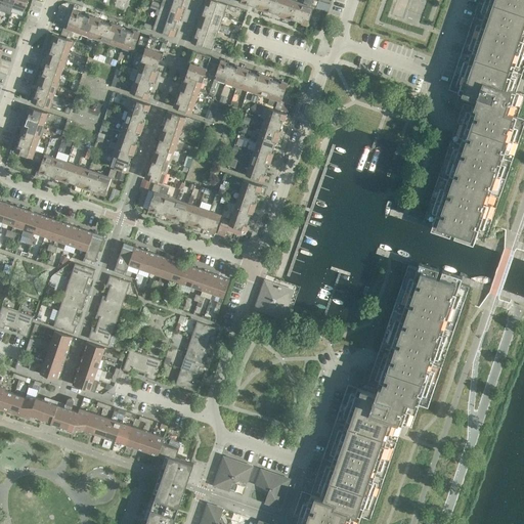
[(28,0),(14,0),(12,7),(25,11),(28,0)]
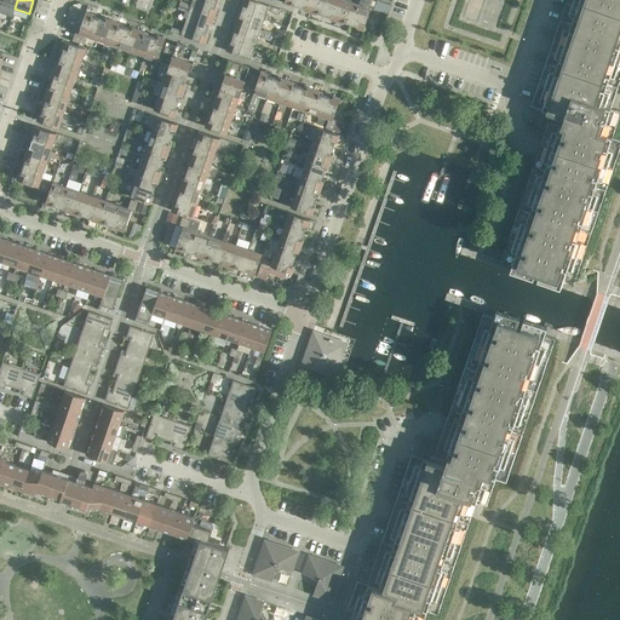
[(217,4),(206,0),(191,0),(190,7),(188,6),(187,4),(181,1),(179,5),(214,17),(217,9),(216,7),(217,4)]
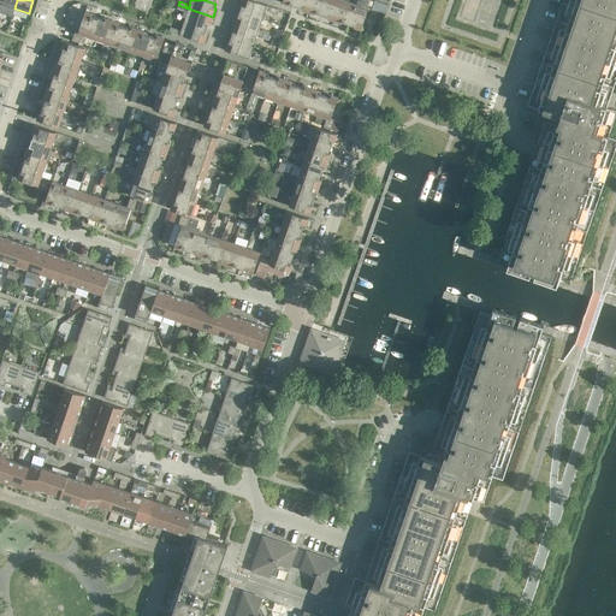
[(267,6),(249,0),(241,0),(240,7),(241,7),(240,12),(262,19),(266,9),(268,10),(270,12),(276,13),(277,9),(267,5),(267,6)]
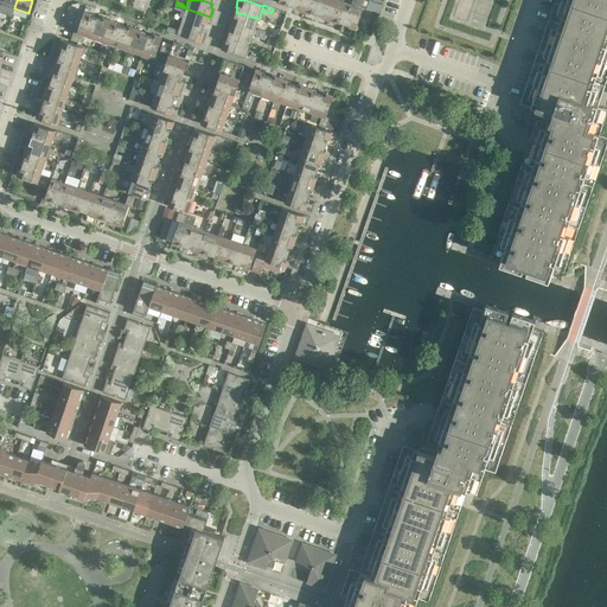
[(307,0),(293,0),(292,6),(295,7),(295,8),(304,12),(307,0)]
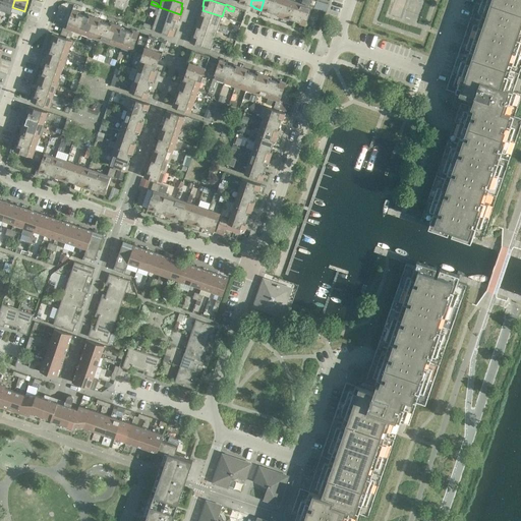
[(276,0),(264,0),(261,10),(269,12),(269,11),(272,12),(276,0)]
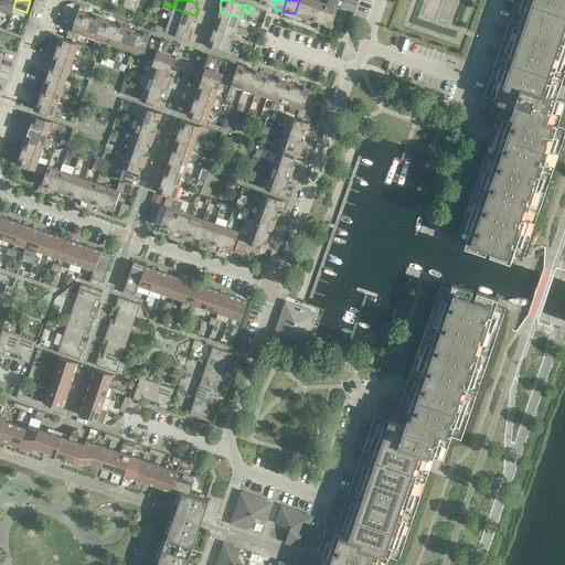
[(312,0),(299,0),(295,13),(298,14),(298,16),(307,19),(312,0)]
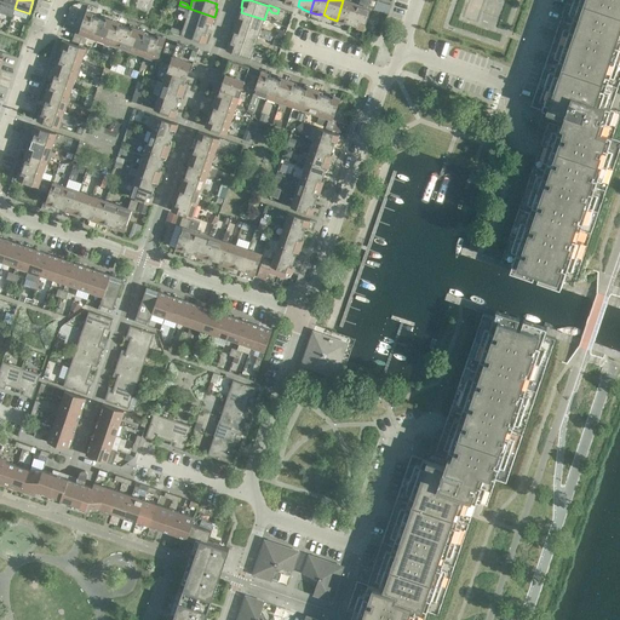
[(357,4),(345,0),(343,0),(337,21),(346,24),(346,22),(350,23),(357,4)]
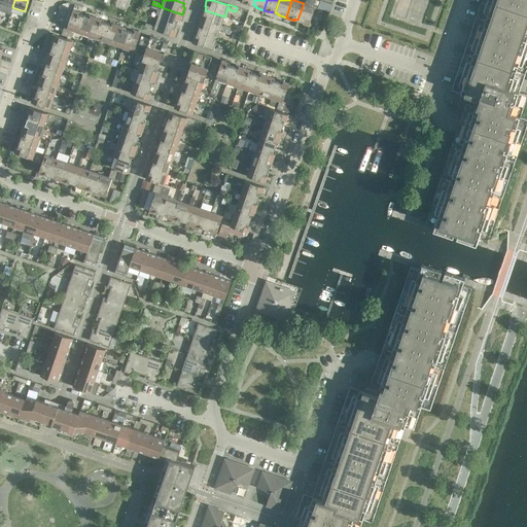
[(305,4),(304,3),(297,20),(301,21),(301,23),(309,26),(315,7),(318,8),(320,0),(319,0),(313,0),(312,6),(305,4)]
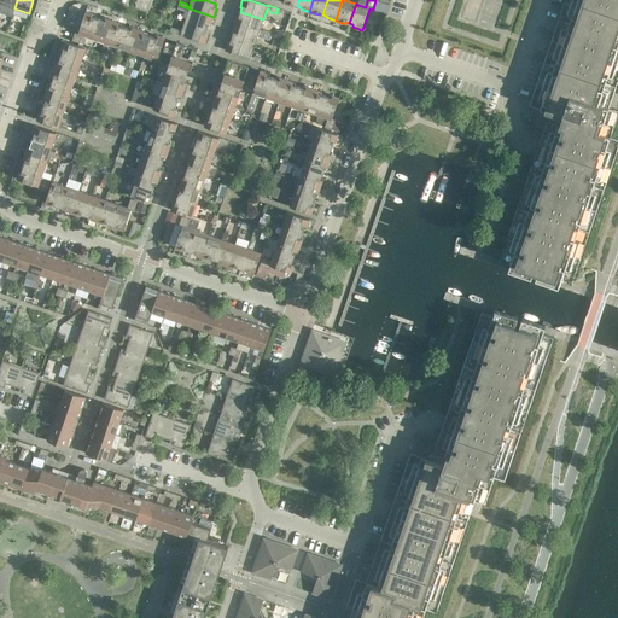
[(617,0),(564,0),(554,31),(551,42),(548,48),(547,54),(543,65),(531,98),(529,105),(549,112),(535,156),(499,260),(509,263),(508,267),(508,270),(531,278),(534,272),(537,273),(535,280),(559,287),(559,285),(560,280),(571,285),(573,280),(617,147),(617,139),(611,136),(617,114),(617,110),(608,108),(614,93),(617,80),(617,0)]
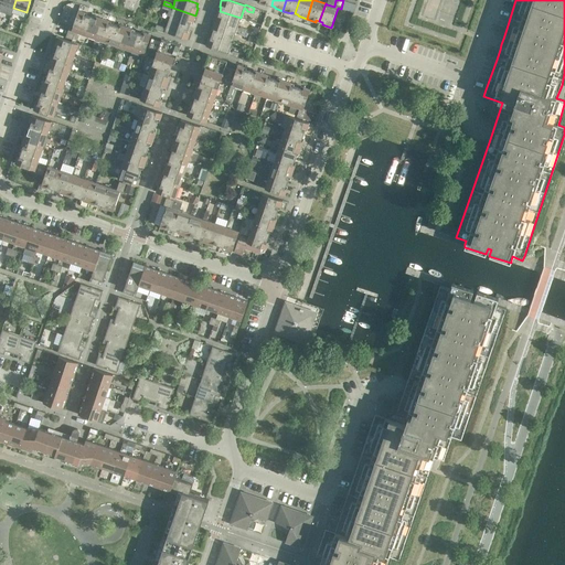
[(195,16),(163,4),(162,9),(168,10),(170,10),(172,10),(169,20),(189,27),(191,23),(192,23),(195,16)]
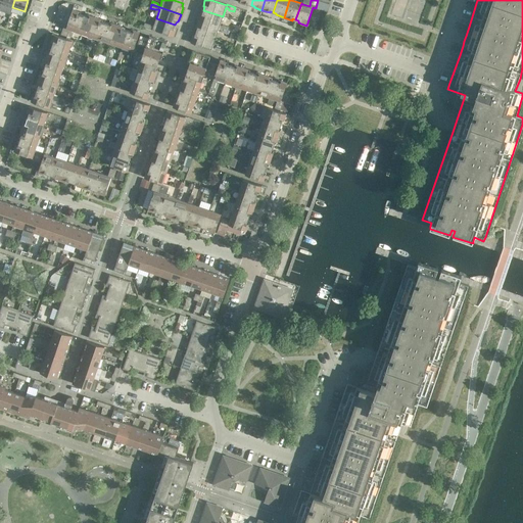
[(69,29),(78,32),(84,15),(81,14),(81,12),(73,10),(66,28),(63,27),(60,35),(66,37),(69,29)]
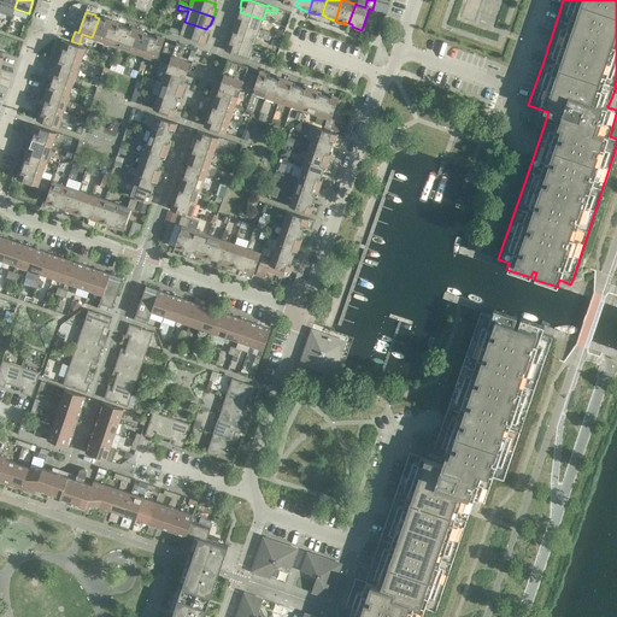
[(263,19),(240,12),(239,16),(236,15),(234,24),(269,36),(269,35),(270,31),(264,29),(262,30),(259,29),(263,19)]
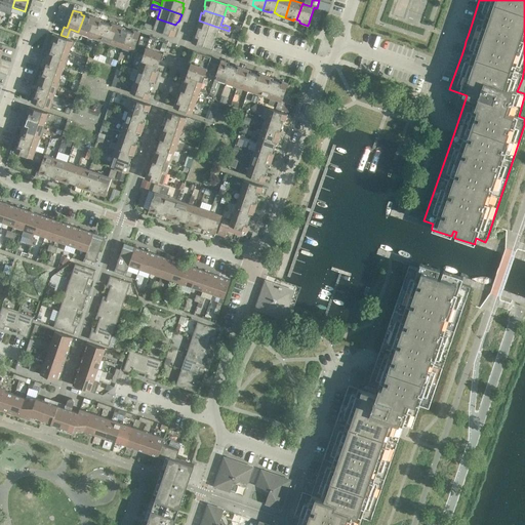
[(87,16),(84,15),(78,32),(85,34),(85,36),(88,38),(95,17),(87,14),(87,16)]
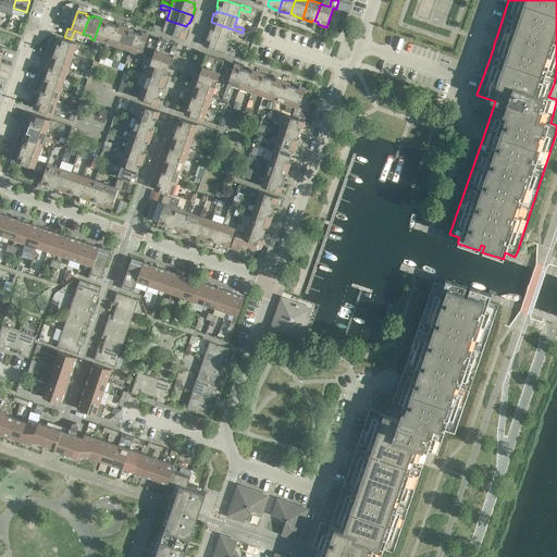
[(110,22),(101,19),(94,40),(98,41),(98,39),(107,41),(112,24),(109,23),(110,22)]
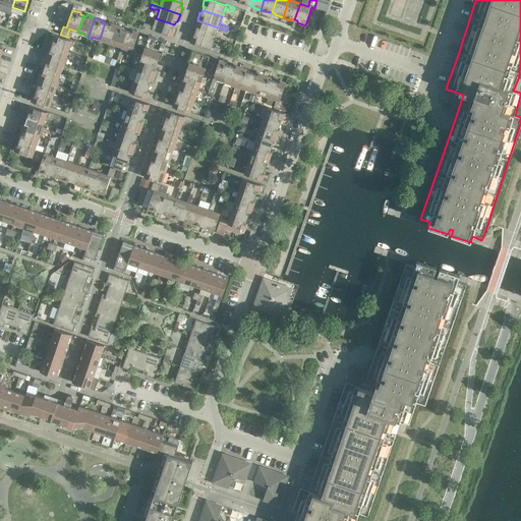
[(174,24),(156,18),(153,27),(151,26),(150,24),(145,22),(142,26),(152,30),(172,37),(175,29),(173,29),(174,24)]
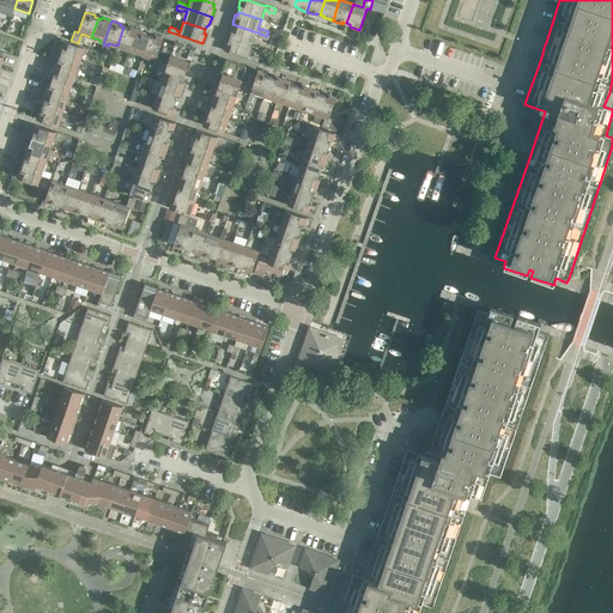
[(267,36),(232,24),(229,32),(231,34),(230,37),(253,46),(256,35),(258,35),(259,37),(266,40),(267,36)]
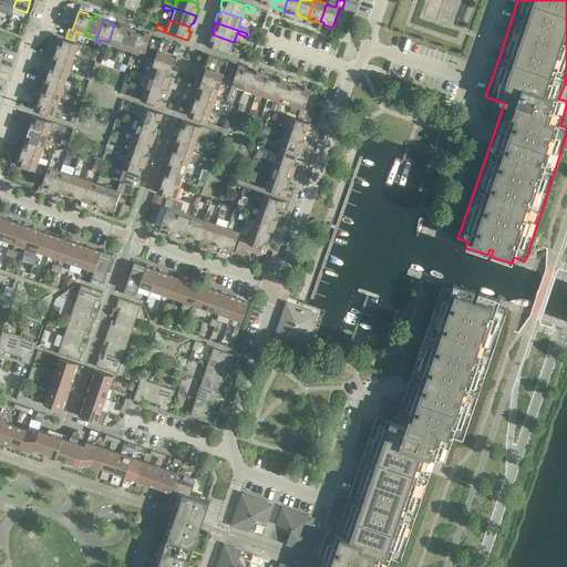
[(117,26),(114,24),(109,42),(116,45),(115,48),(120,49),(126,27),(119,24),(117,26)]
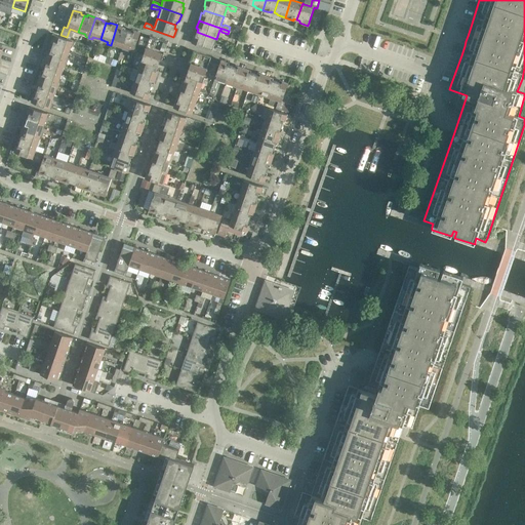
[(125,28),(117,25),(111,45),(114,46),(115,44),(122,47),(128,31),(125,29),(125,28)]
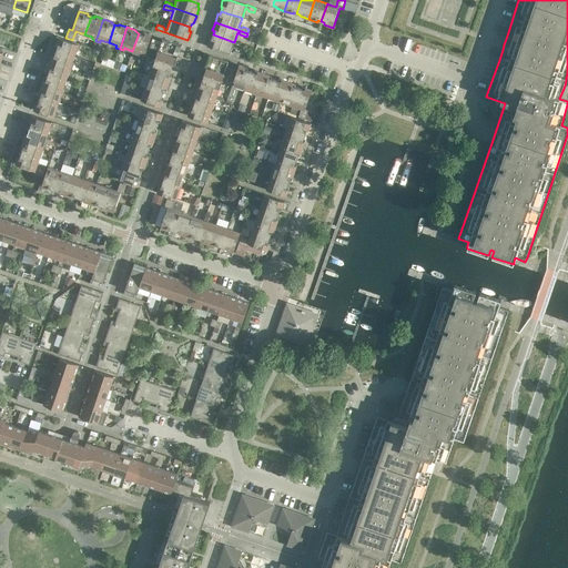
[(142,34),(139,33),(132,51),(141,53),(140,56),(144,57),(151,36),(142,32),(142,34)]
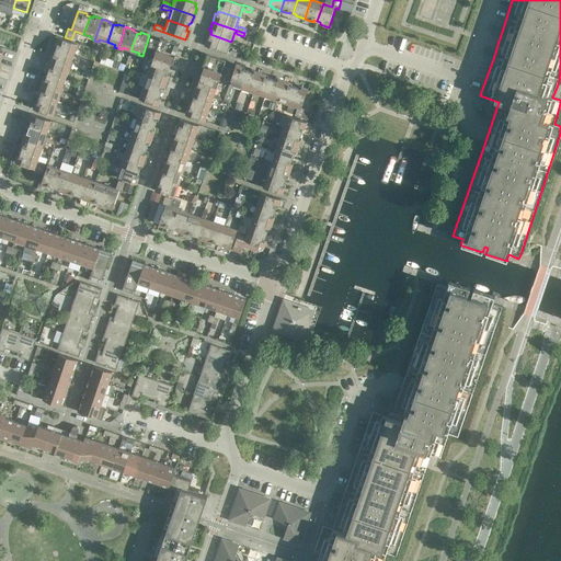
[(231,42),(210,34),(209,38),(207,37),(204,46),(227,54),(236,57),(238,53),(231,50),(229,52),(228,50),(231,42)]
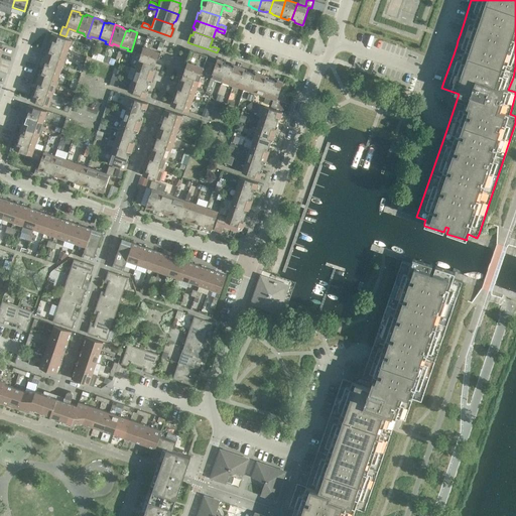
[(228,31),(226,37),(233,40),(235,33),(228,31)]
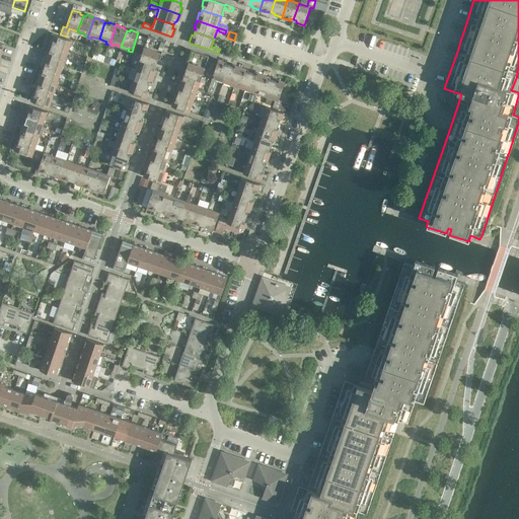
[(53,43),(52,46),(68,52),(70,45),(72,45),(73,41),(54,34),(51,43),(53,43)]
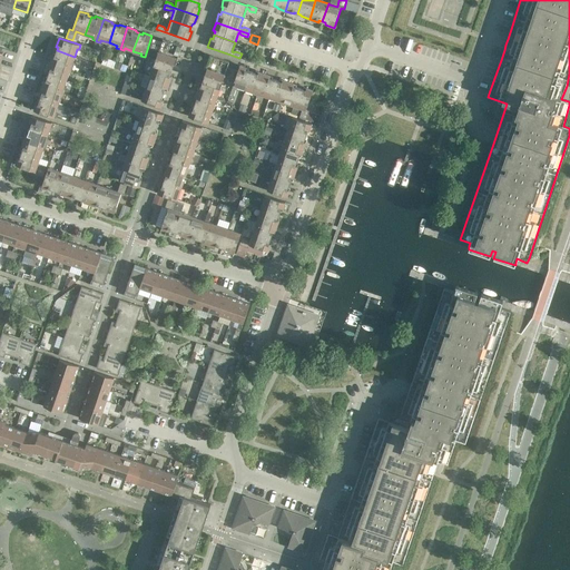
[(160,45),(153,42),(149,49),(158,52),(154,64),(172,69),(174,66),(175,66),(182,46),(163,39),(160,45)]
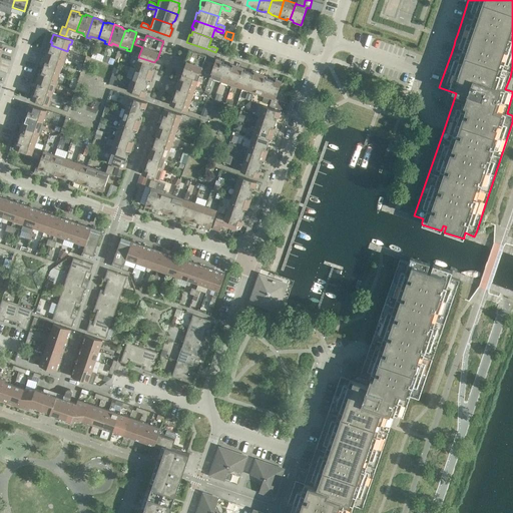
[(67,51),(51,45),(50,49),(48,48),(45,56),(65,62),(66,59),(64,58),(67,51)]
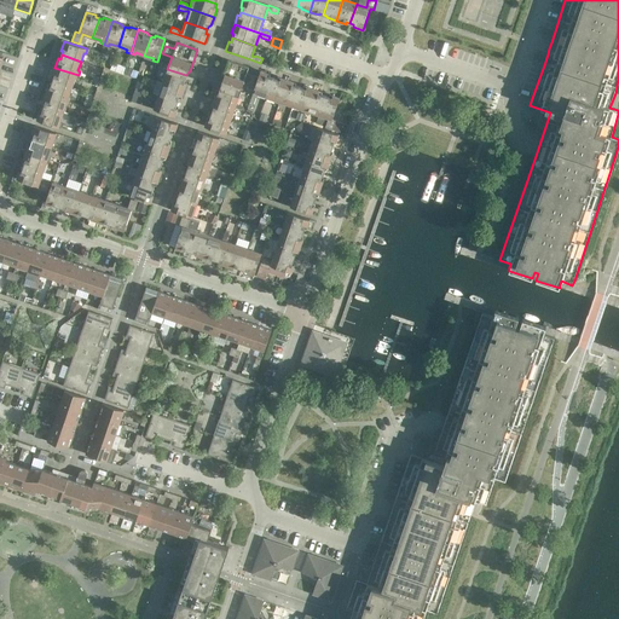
[(161,62),(168,64),(171,57),(163,55),(161,62)]
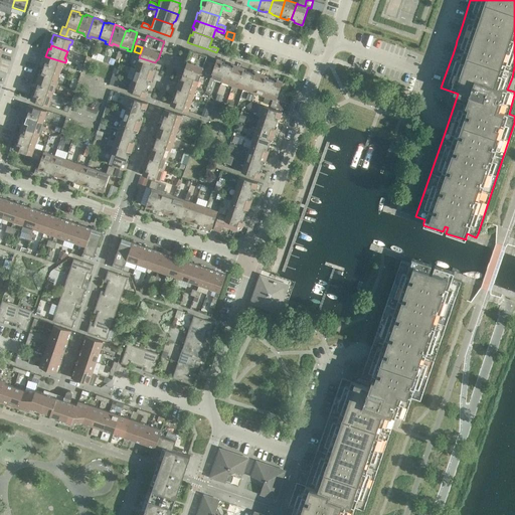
[(207,55),(189,49),(183,68),(184,68),(183,72),(199,77),(203,67),(210,69),(213,63),(205,61),(207,55)]
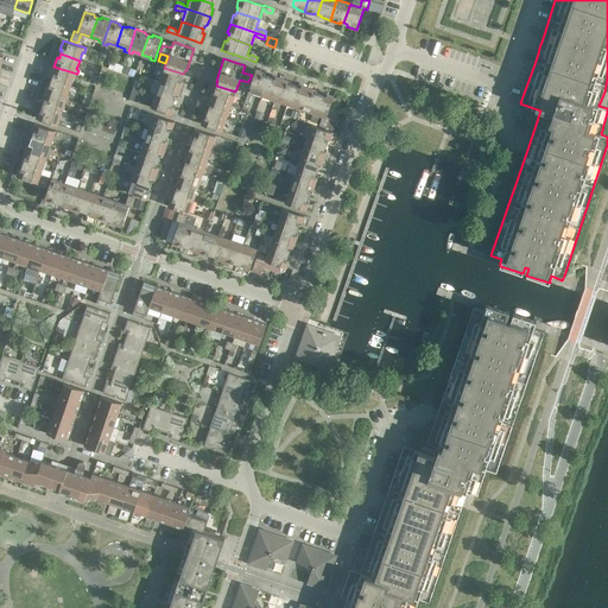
[(121,73),(124,65),(111,61),(108,68),(121,73)]
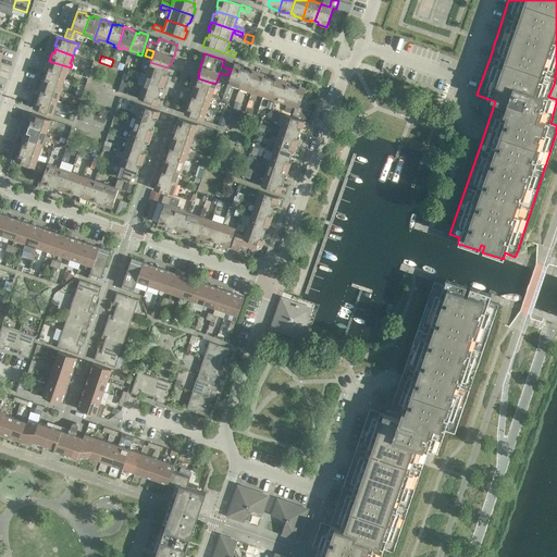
[(71,67),(49,61),(47,69),(48,70),(47,73),(64,79),(67,71),(70,72),(71,67)]
